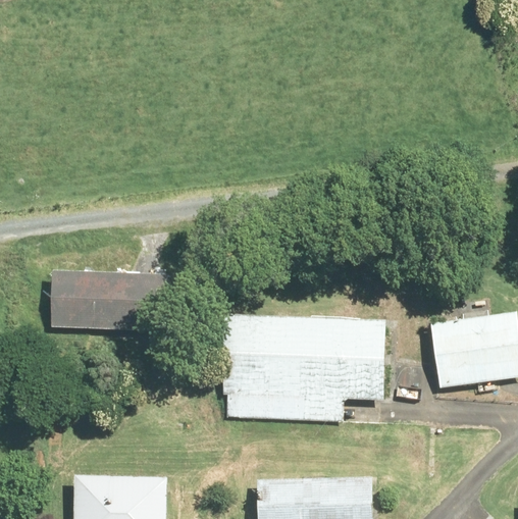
[(167,276),(52,271),(49,327),(164,332),(167,276)]
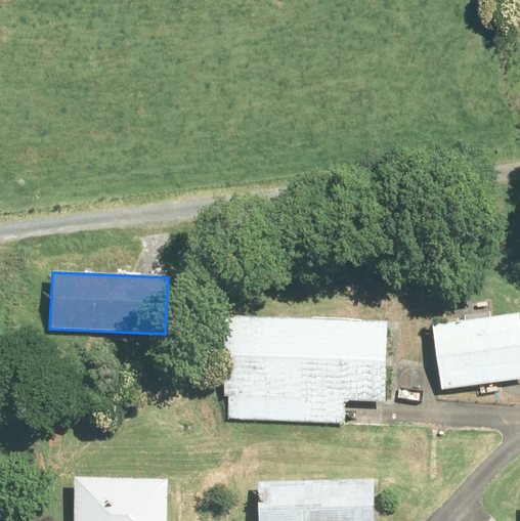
[(389,320),(225,312),(223,419),(341,426),(344,398),(384,400),(389,320)]
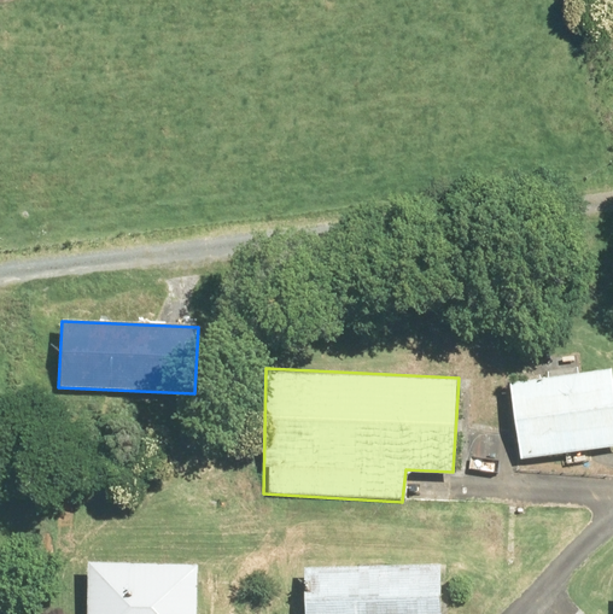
[(519,458),(612,444),(612,409),(607,368),(508,382),(519,458)]
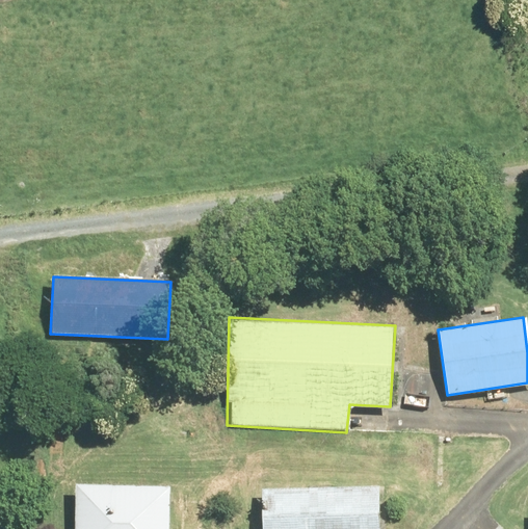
[(168,528),(170,486),(77,484),(75,528),(168,528)]
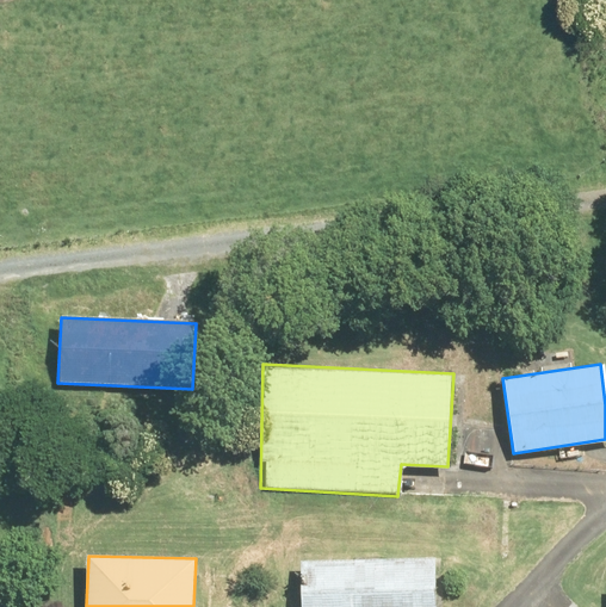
[(434,606),(433,556),(301,562),(301,606),(434,606)]
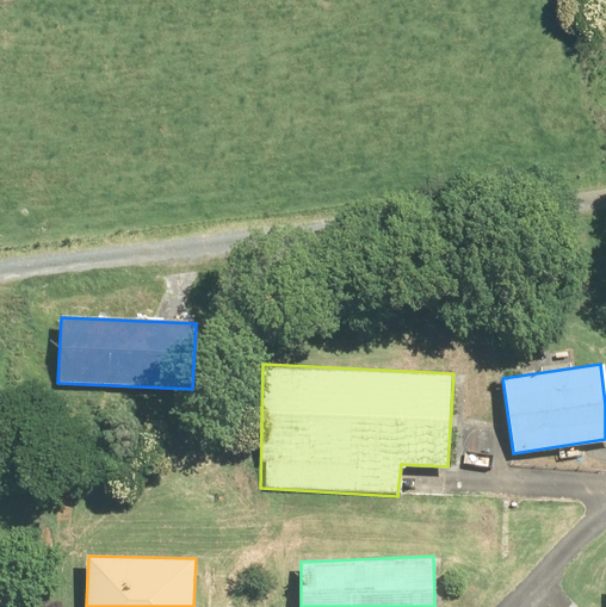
[(579,606),(567,596),(556,606),(579,606)]
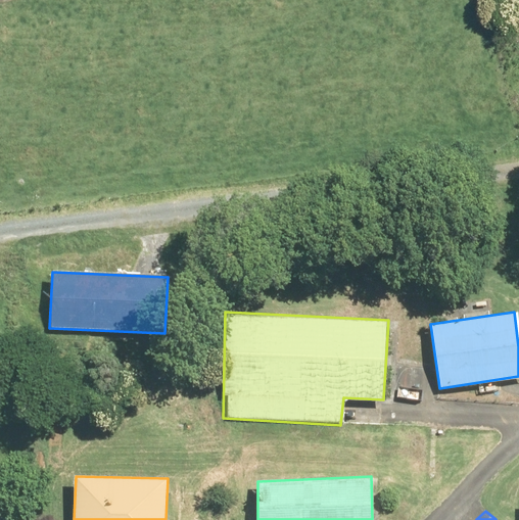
All buildings are outlined.
